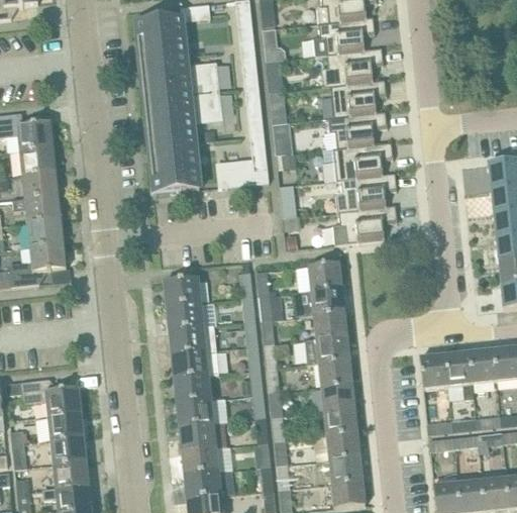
[(0,0),(0,19),(11,18),(9,6),(18,5),(18,6),(23,6),(23,5),(37,3),(37,0),(0,0)]
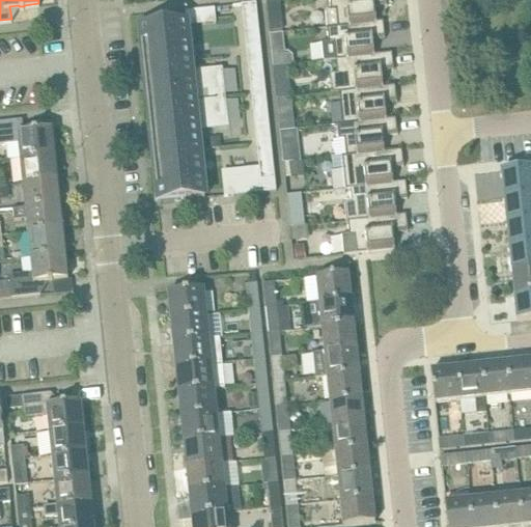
[(255,0),(242,1),(259,167),(230,170),(232,191),(232,192),(276,188),(255,0)]
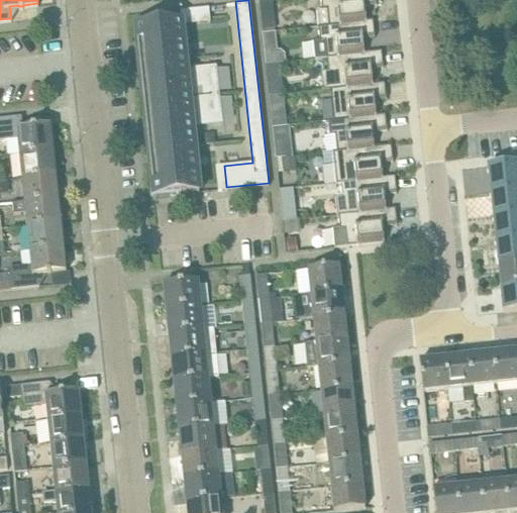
[(366,19),(366,18),(365,3),(377,2),(377,0),(321,0),(322,7),(327,6),(328,22),(318,23),(318,24),(366,19)]
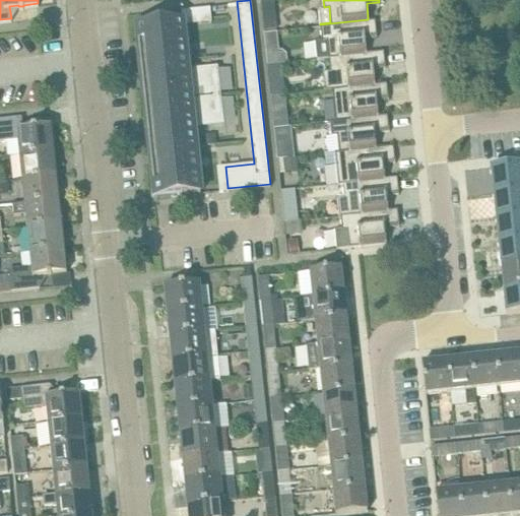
[(198,5),(199,20),(211,18),(210,4),(198,5)]
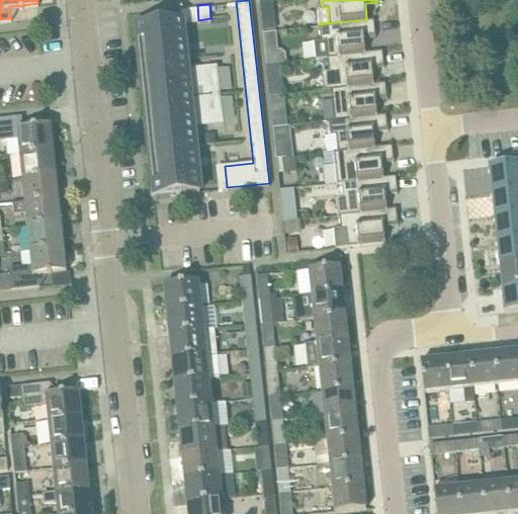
[(269,14),(261,15),(261,17),(262,27),(274,26),(274,17),(269,14)]
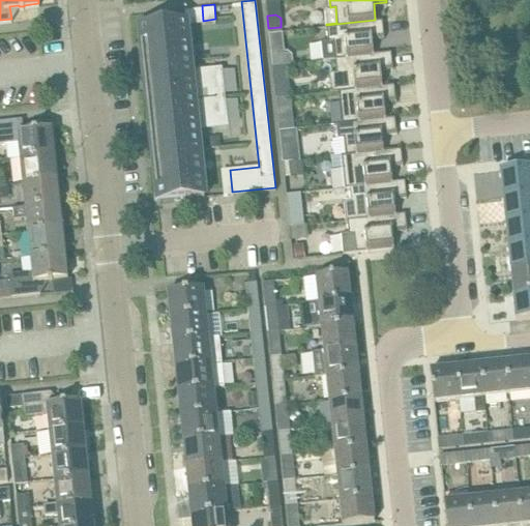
[(375,20),(326,25),(328,39),(333,39),(335,56),(373,52),(372,36),(384,35),(382,18),(375,19),(375,20)]
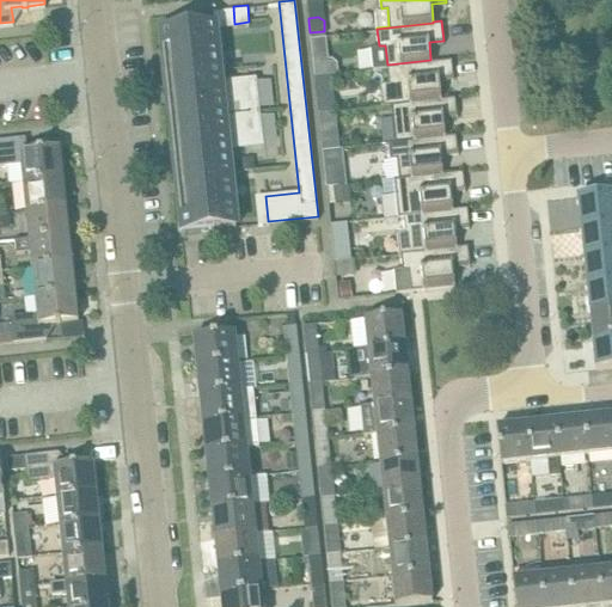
[(179,222),(181,232),(214,230),(214,227),(236,225),(227,143),(251,141),(248,110),(250,110),(250,109),(248,109),(244,78),(220,80),(214,22),(160,28),(182,222),(179,222)]
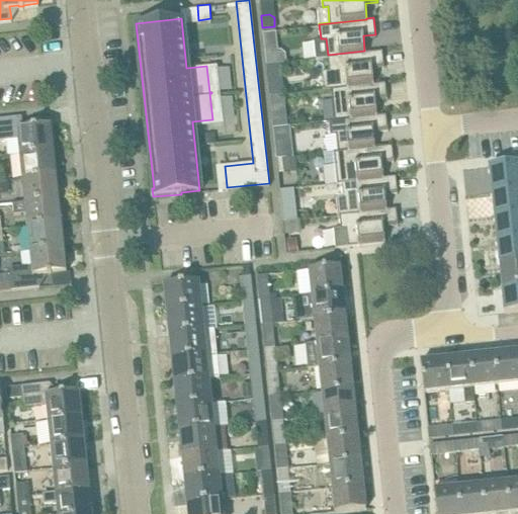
[(277,48),(265,49),(266,62),(279,60),(284,60),(284,51),(279,48),(277,48)]
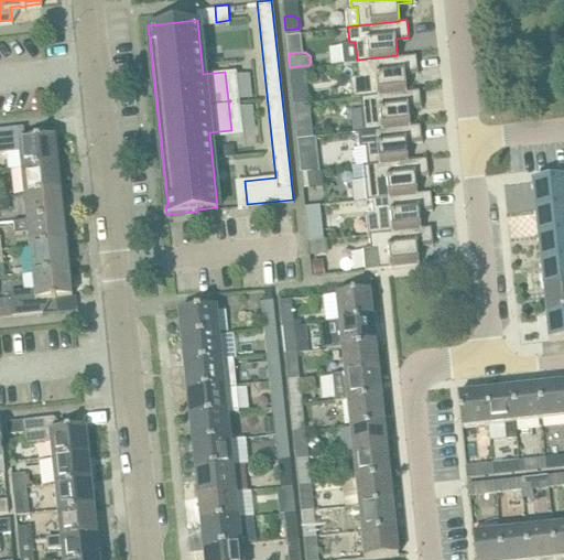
[(397,55),(357,60),(358,73),(349,74),(351,96),(360,95),(360,94),(407,89),(407,88),(404,72),(418,71),(415,53),(397,55)]
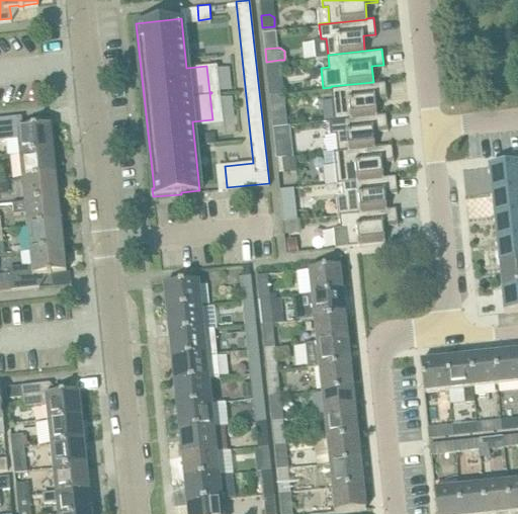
[(281,76),(268,77),(269,93),(270,92),(282,91),(281,76)]
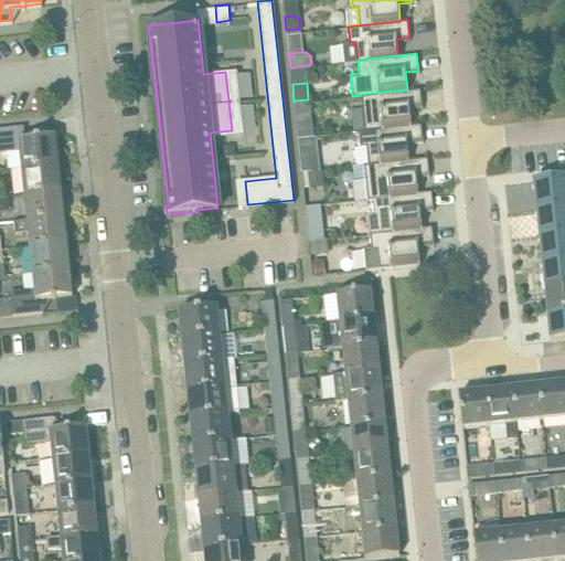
[(420,87),(407,88),(407,90),(361,94),(361,95),(364,127),(364,128),(411,124),(411,123),(409,107),(422,105),(420,87)]
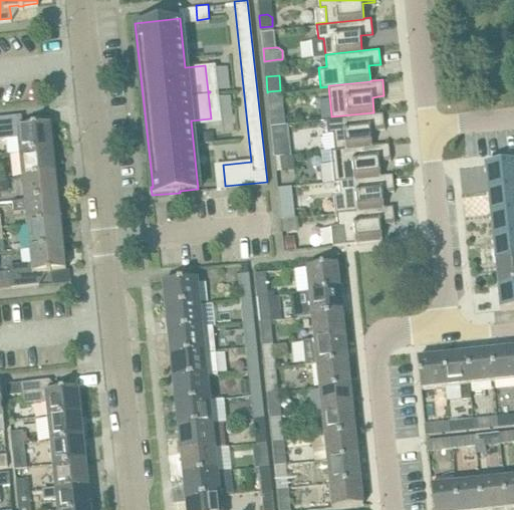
[(270,109),(271,121),(283,120),(282,108),(270,109)]
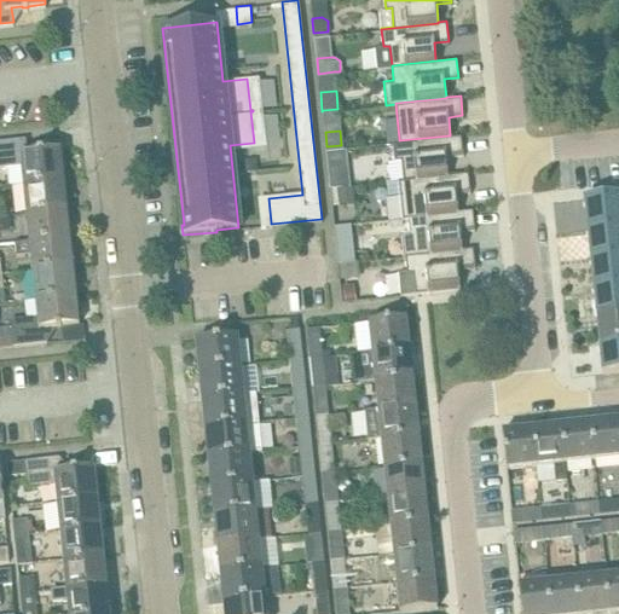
[(399,140),(399,139),(393,140),(394,158),(401,158),(403,177),(403,178),(447,173),(446,155),(463,154),(461,133),(450,134),(450,135),(399,140)]
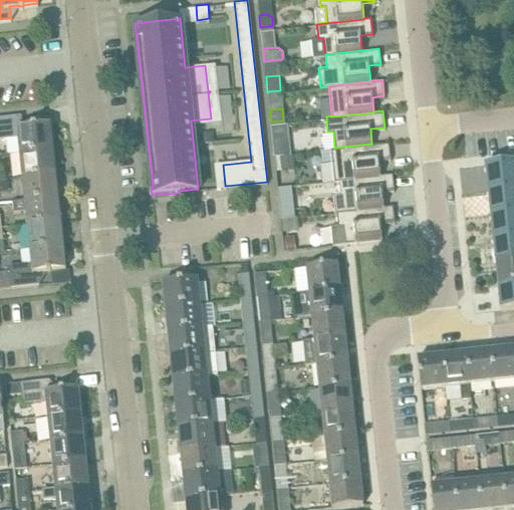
[(19,149),(52,146),(50,122),(35,123),(35,122),(31,122),(31,124),(22,125),(21,112),(0,114),(0,137),(17,135),(19,149)]
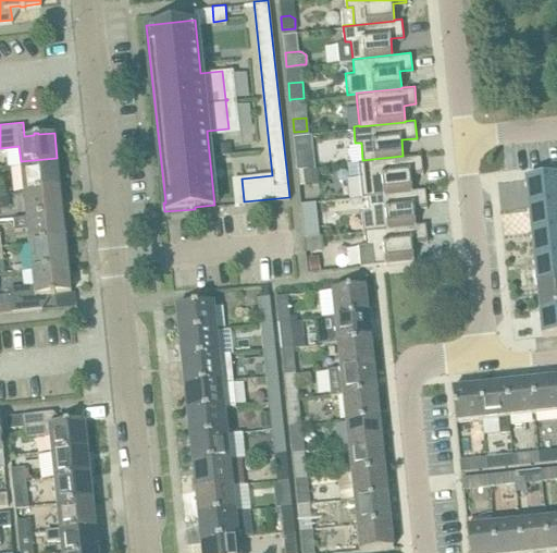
[(310,132),(294,134),(294,138),(295,144),(308,143),(311,139),(310,132)]
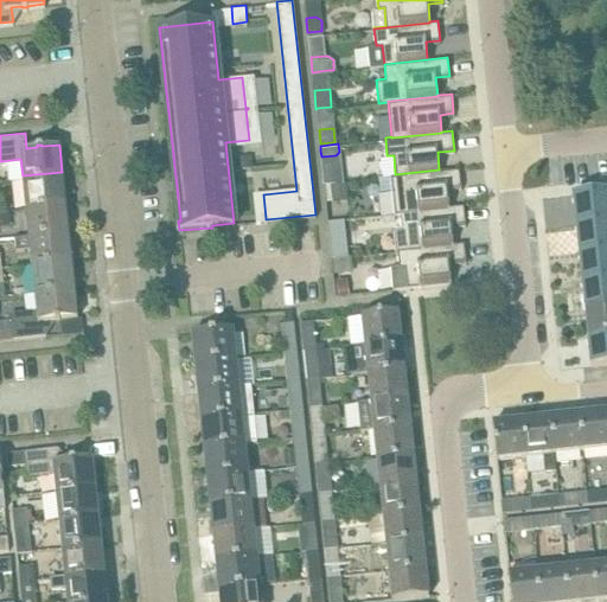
[(250,153),(236,154),(237,166),(251,165),(250,153)]
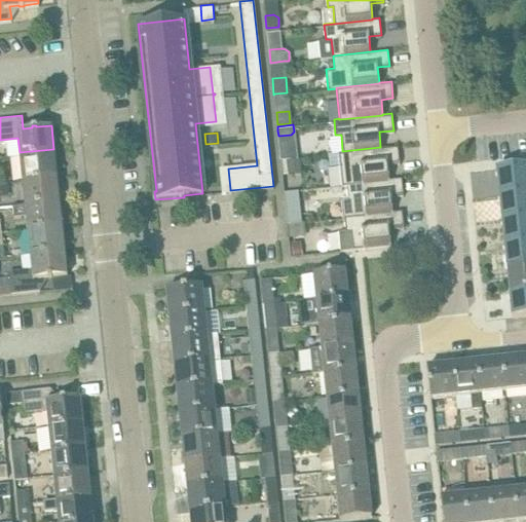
[(342,151),(342,150),(338,151),(342,184),(346,184),(346,183),(389,179),(389,178),(387,163),(400,161),(398,145),(380,147),(342,151)]
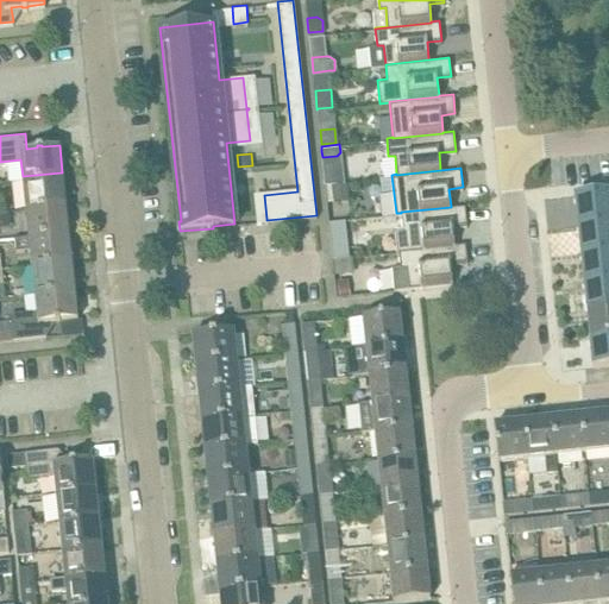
[(62,172),(23,176),(26,206),(66,201),(62,172)]
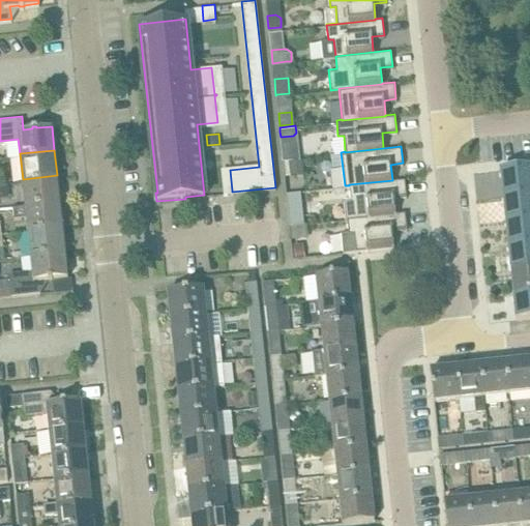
[(290,158),(291,172),(303,171),(302,157),(290,158)]
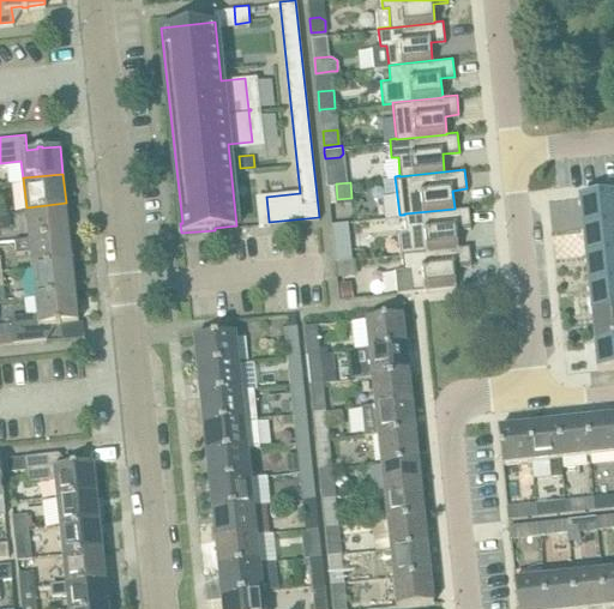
[(583,223),(613,219),(613,190),(579,193),(583,223)]
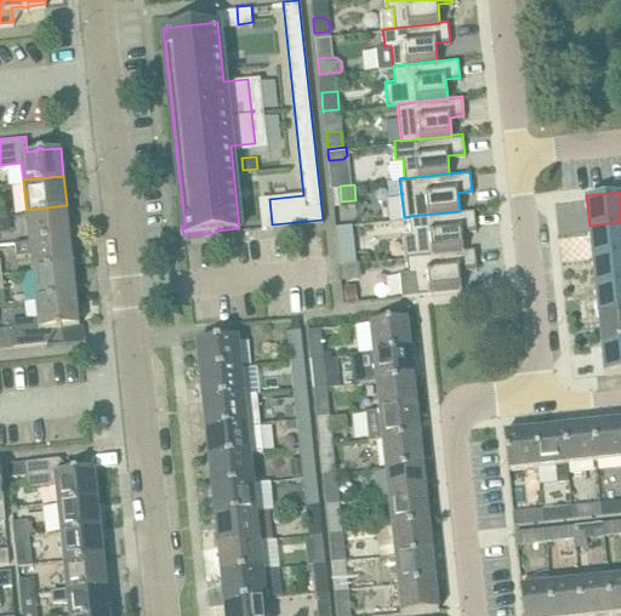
[(69,234),(67,205),(27,210),(29,238),(69,234)]
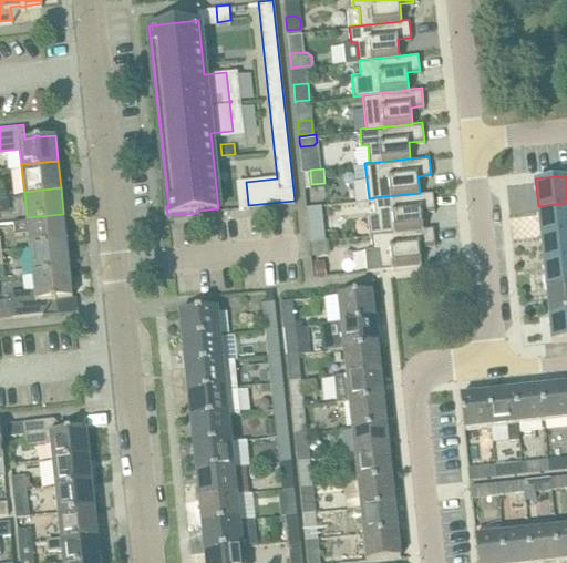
[(373,197),(373,198),(374,211),(367,212),(369,233),(423,227),(423,226),(421,211),(434,208),(433,191),(420,192),(420,193),(373,197)]
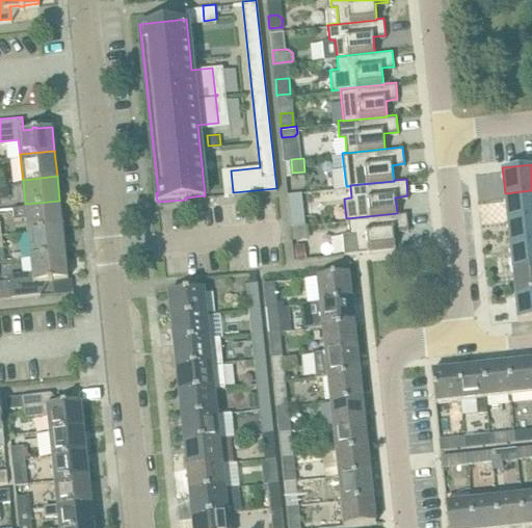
[(531,216),(531,190),(505,193),(507,219),(531,216)]
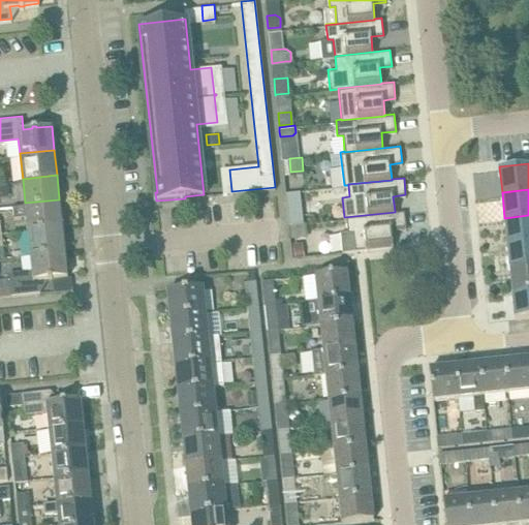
[(59,199),(25,203),(28,227),(62,224),(59,199)]
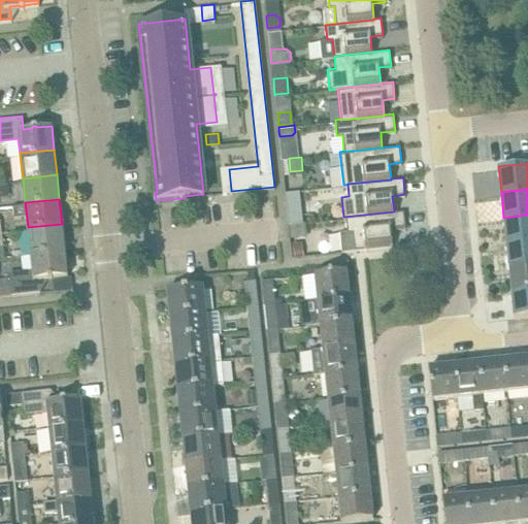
[(299,201),(286,202),(288,223),(301,221),(299,201)]
